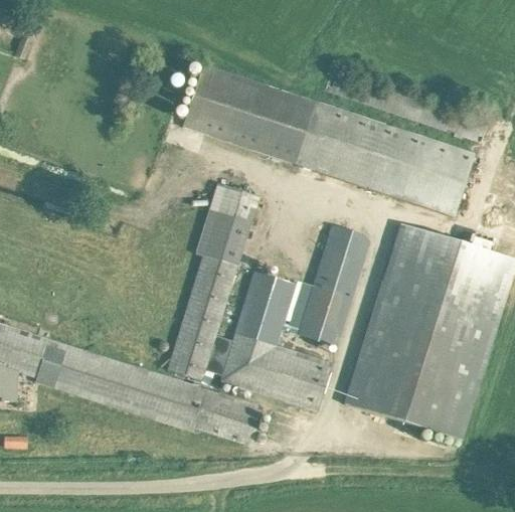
[(23,32),(15,54),(25,57),(33,35),(23,32)]
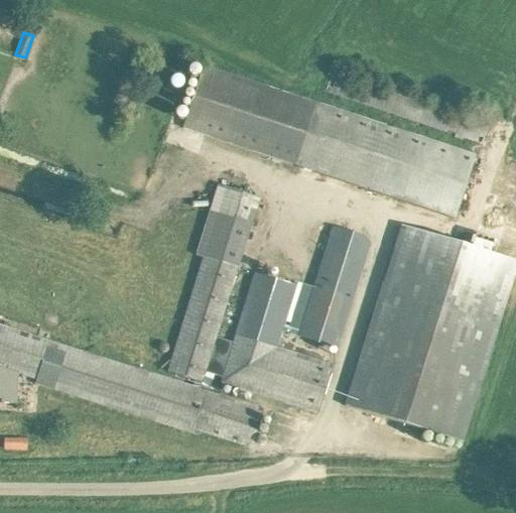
[(477,154),(281,89),(206,65),(185,125),(457,215),(477,154)]
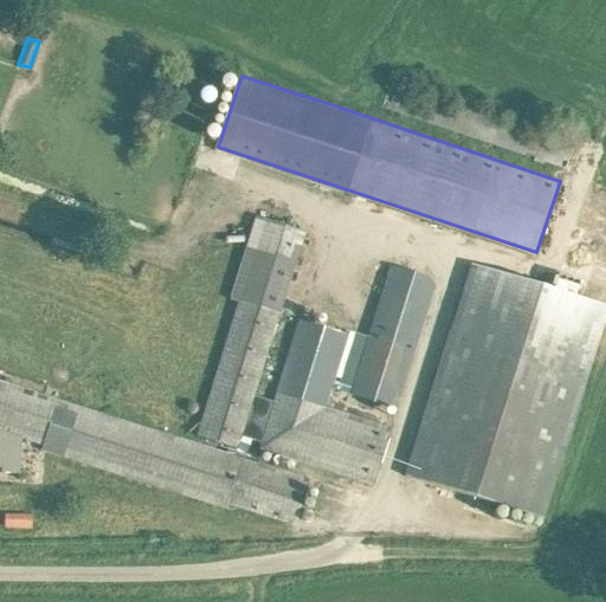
[(0,466),(1,466),(4,429),(42,441),(44,442),(42,448),(62,455),(227,506),(230,500),(296,522),(309,477),(234,454),(240,434),(260,440),(258,446),(369,480),(387,425),(324,405),(330,383),(350,390),(395,406),(437,283),(392,269),(368,338),(347,331),(300,317),(274,399),(253,392),(279,310),(297,256),(304,233),(256,218),(249,241),(231,297),(239,299),(197,433),(229,444),(226,451),(78,405),(56,399),(56,396),(53,395),(0,379),(0,466)]
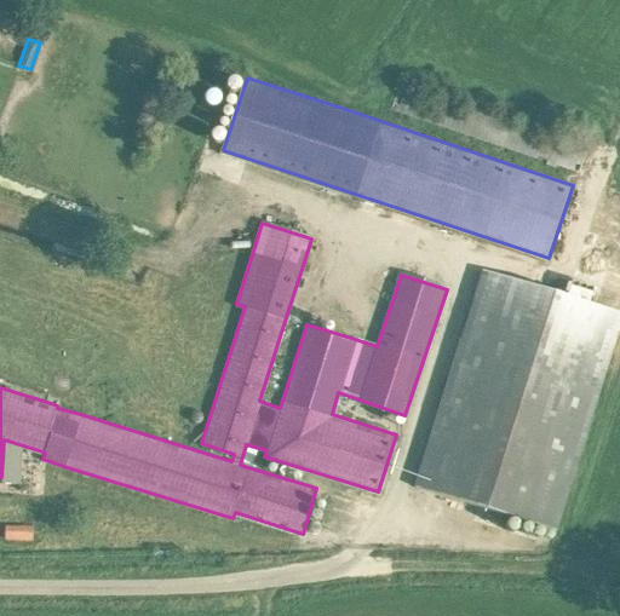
[(619,312),(482,270),(415,484),(556,528),(619,323),(619,312)]
